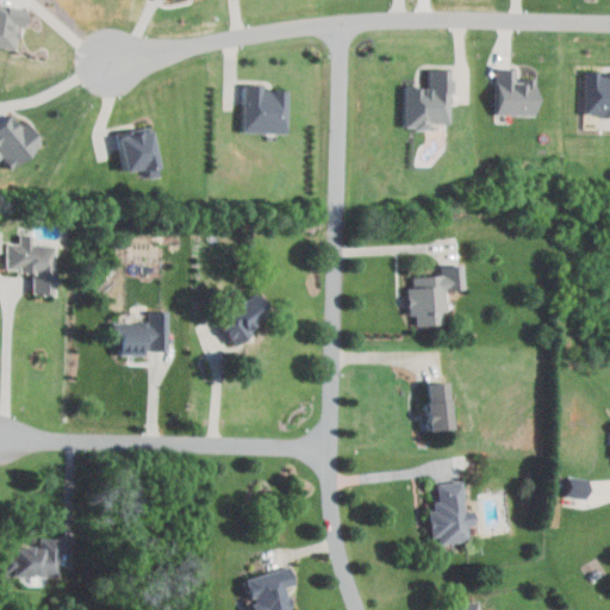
[(23,8),(0,4),(0,45),(14,49),(23,8)]
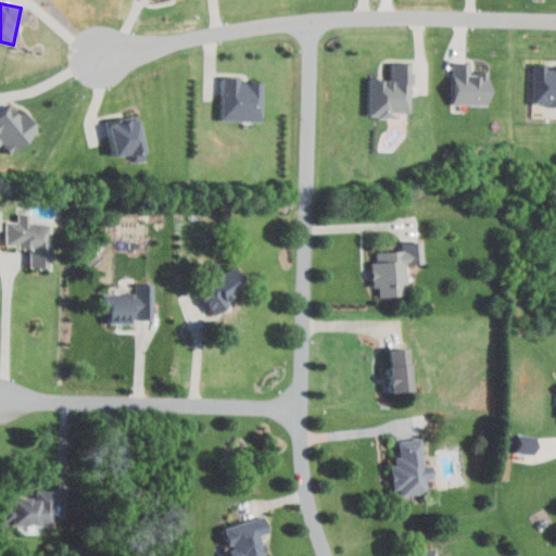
[(489,73),(470,73),(471,62),(453,62),(452,104),(488,105),(489,73)]
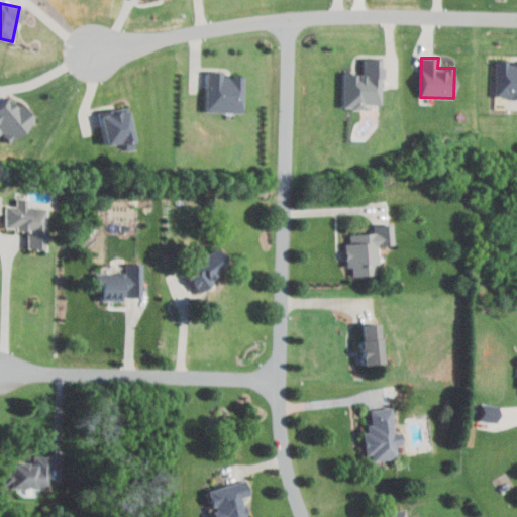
[(382,60),(364,59),(363,74),(343,73),(342,109),(364,109),(364,104),(381,104),(382,60)]
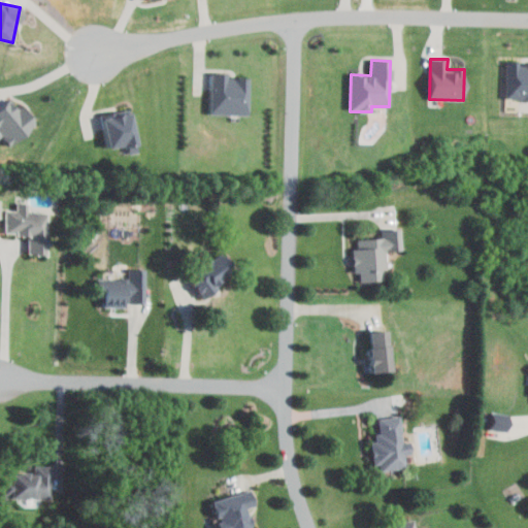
[(505,99),(527,99),(527,63),(519,63),(519,62),(506,61),(505,99)]
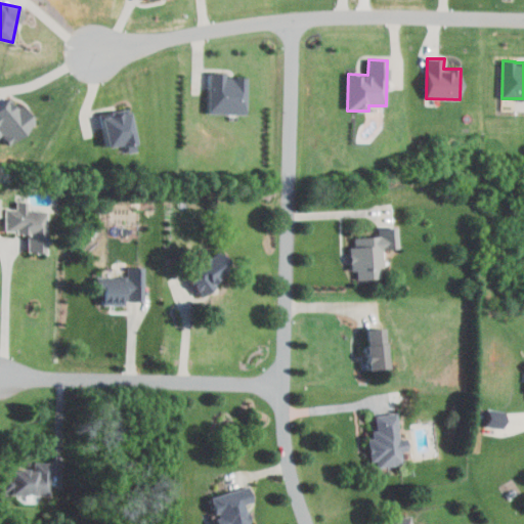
[(208,114),(246,115),(246,79),(225,78),(225,73),(209,73),(208,114)]
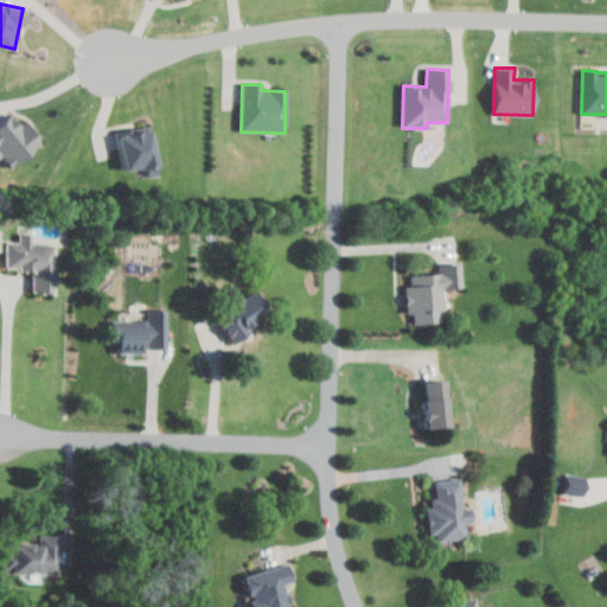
[(0,155),(8,167),(40,144),(24,122),(19,126),(11,114),(0,122),(0,155)]
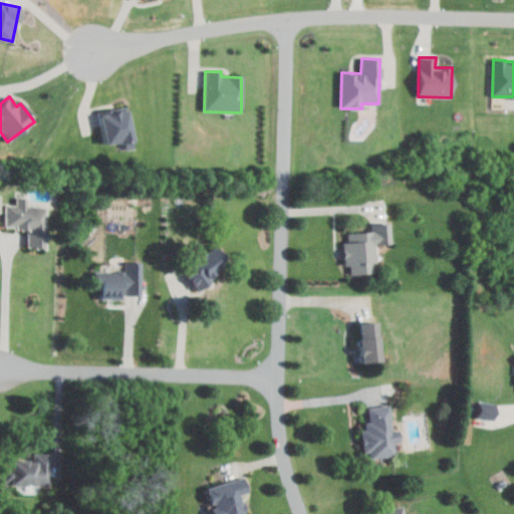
[(117,143),(118,150),(134,147),(126,107),(98,112),(104,146),(117,143)]
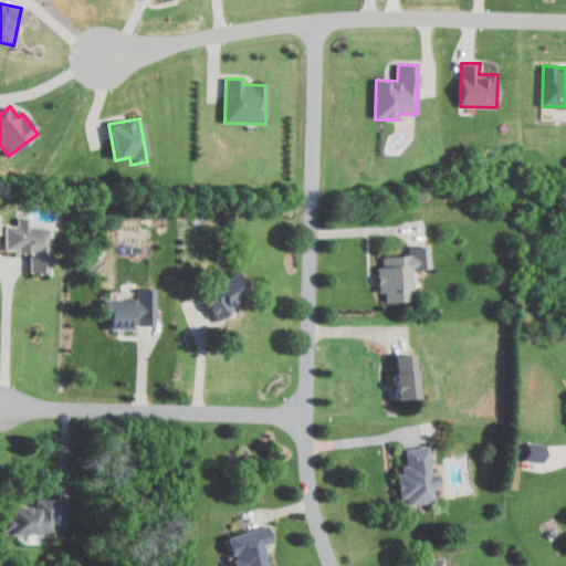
[(51,226),(31,226),(31,216),(18,216),(18,223),(4,223),(3,249),(29,250),(29,270),(50,271),(51,226)]
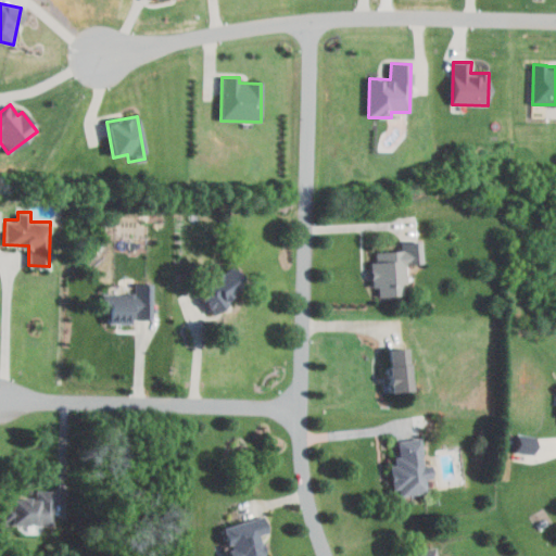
[(422,261),(421,239),(401,240),(402,249),(376,250),(376,260),(369,260),(370,277),(371,277),(373,286),(378,286),(379,294),(406,293),(405,262),(422,261)]
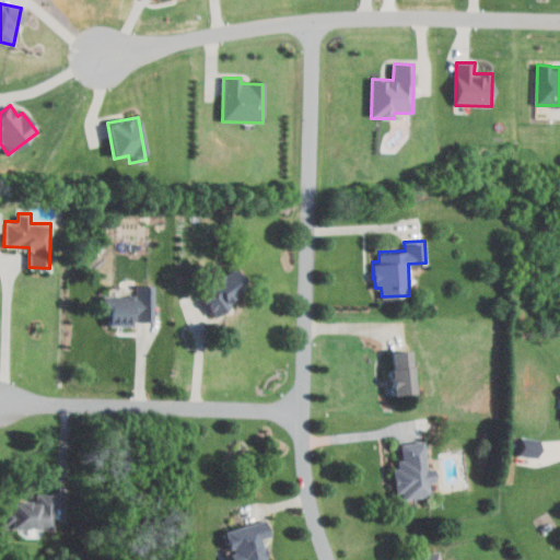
[(245,286),(233,266),(203,284),(208,292),(201,295),(213,314),(229,304),(224,299),(245,286)]
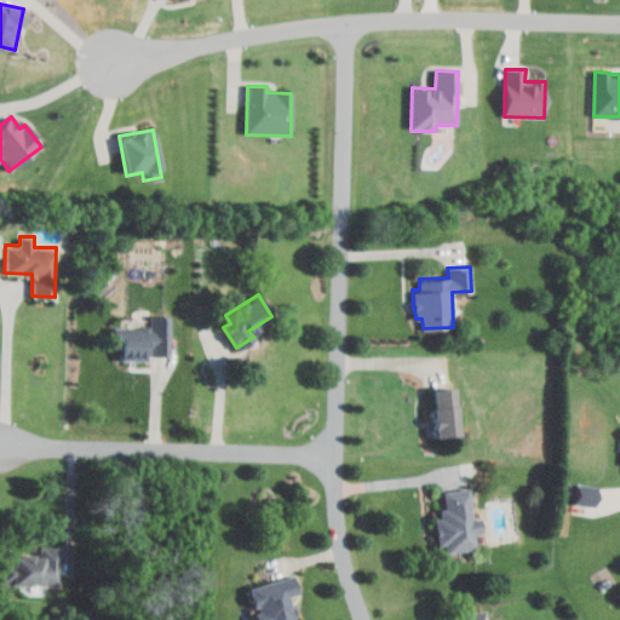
[(112,325),(112,346),(119,346),(119,359),(147,360),(147,354),(170,354),(171,314),(150,314),(149,326),(112,325)]
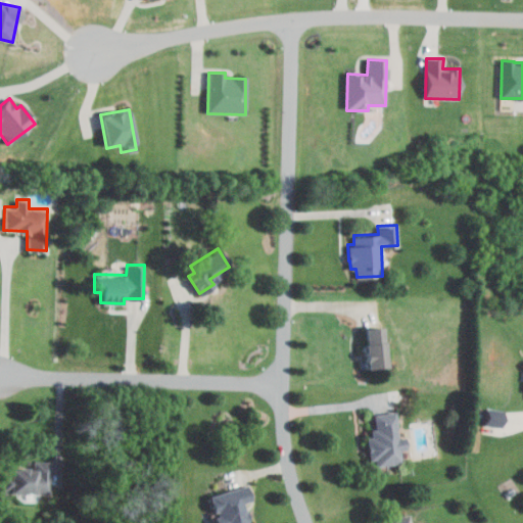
[(387,366),(385,325),(365,326),(367,367),(387,366)]
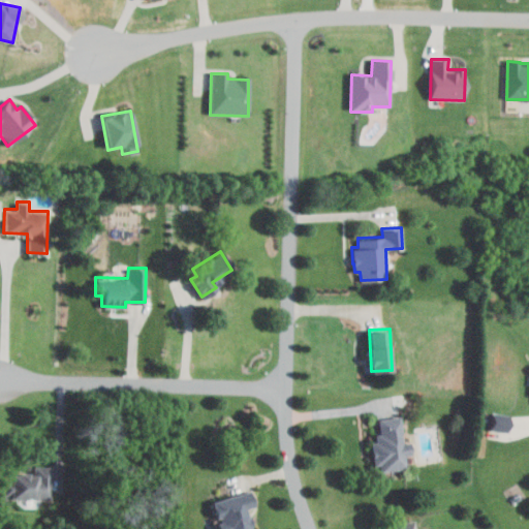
[(509,414),(493,412),(491,430),(507,431),(509,414)]
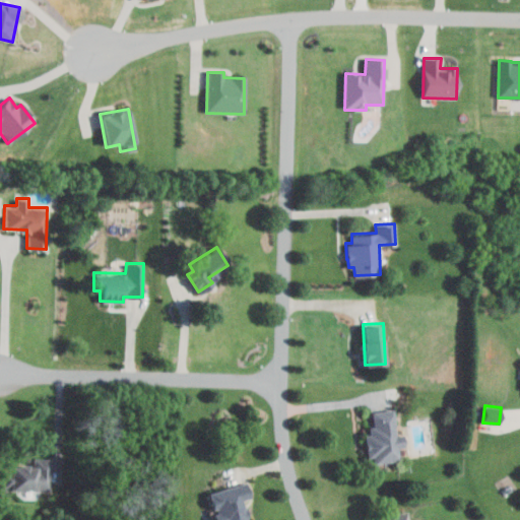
[(372,411),(373,425),(366,426),(371,463),(399,459),(398,447),(406,446),(404,433),(397,434),(394,408),(372,411)]
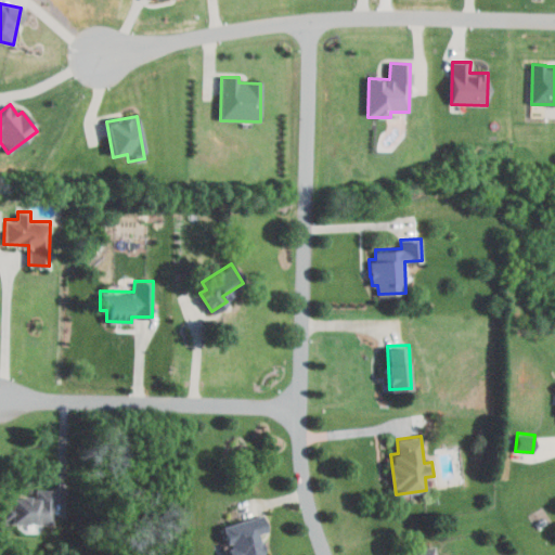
[(9,523),(29,524),(29,529),(41,530),(42,523),(54,524),(55,489),(34,488),(34,495),(10,494),(9,523)]
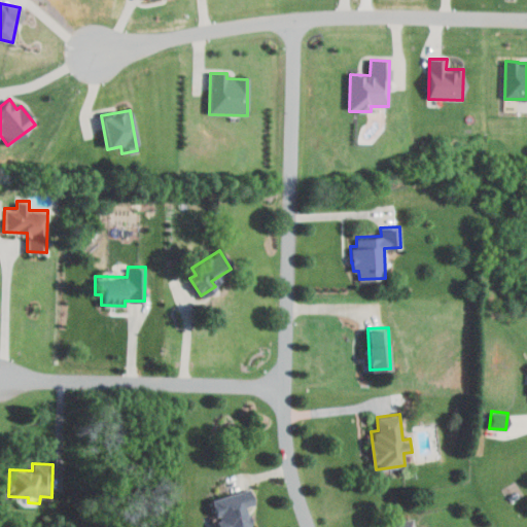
[(211,497),(215,518),(217,526),(251,526),(247,505),(254,503),(251,488),(211,497)]
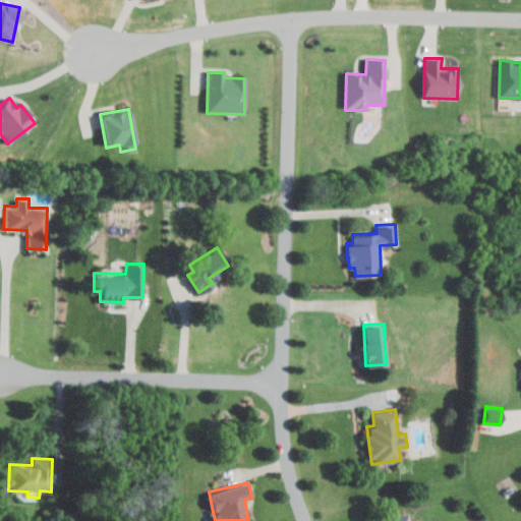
[(384,520),(407,520),(406,510),(383,514),(384,520)]
